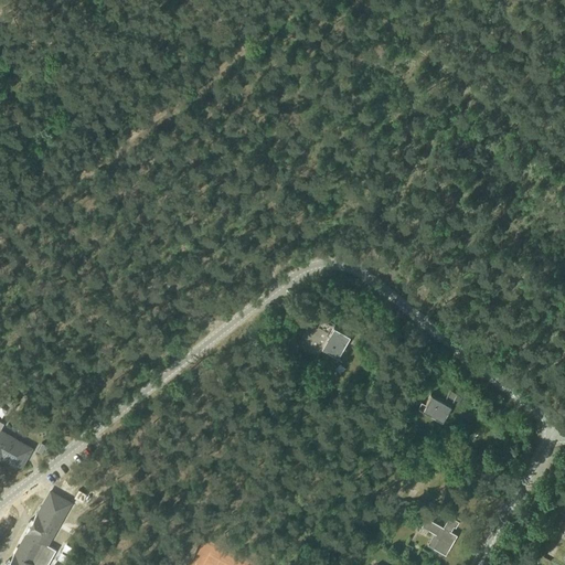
[(308,326),(297,343),(317,354),(321,348),(340,359),(345,350),(342,348),(349,336),(321,319),(315,330),(308,326)]
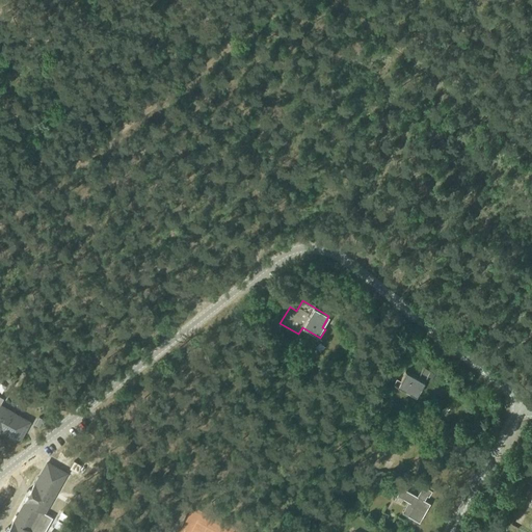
[(395,381),(393,384),(415,397),(425,380),(429,382),(433,375),(429,373),(429,372),(423,368),(417,379),(404,372),(398,383),(395,381)]
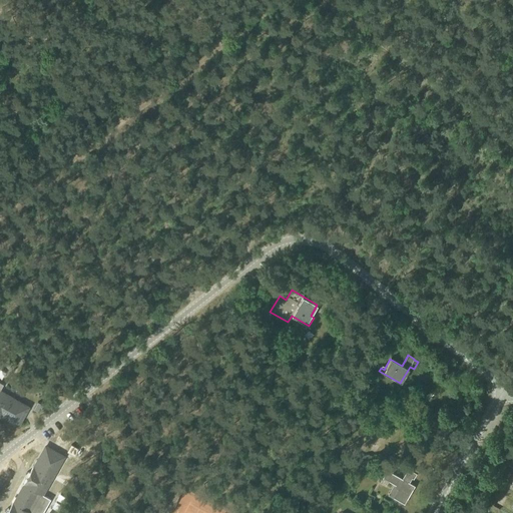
[(0,416),(8,421),(8,420),(18,425),(28,407),(18,401),(16,404),(11,401),(13,398),(0,390),(0,389),(3,384),(0,382),(0,416)]
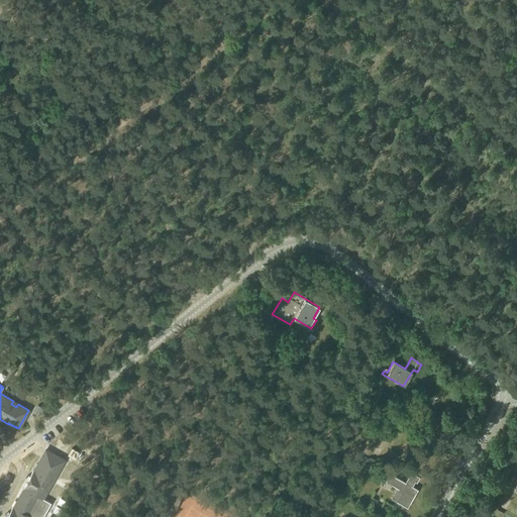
[(37,405),(33,412),(39,415),(43,408),(37,405)]
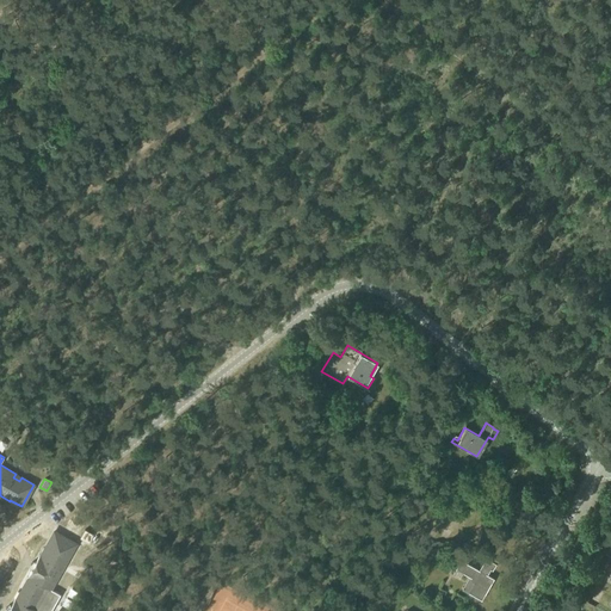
[(85,529),(80,537),(88,542),(93,534),(85,529)]
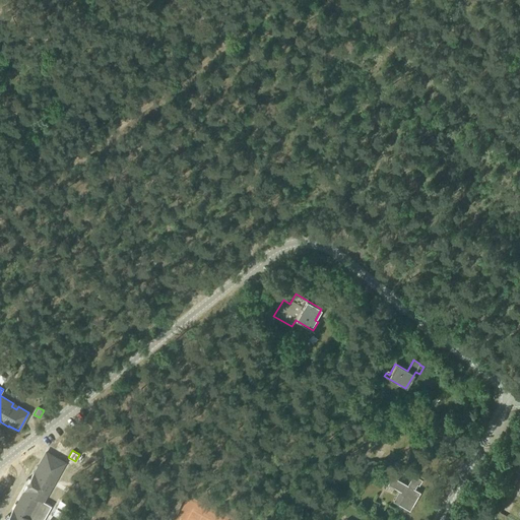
[(43,519),(52,506),(44,502),(47,496),(54,483),(53,482),(64,463),(46,452),(38,466),(37,466),(30,478),(31,478),(27,484),(26,484),(20,497),(16,503),(9,515),(10,516),(7,519),(43,519)]
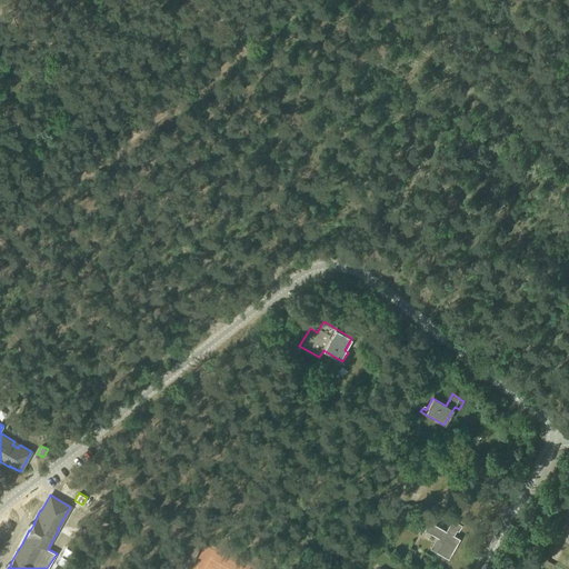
[(402,505),(399,510),(401,517),(407,520),(412,518),(416,512),(413,507),(408,503),(402,505)]
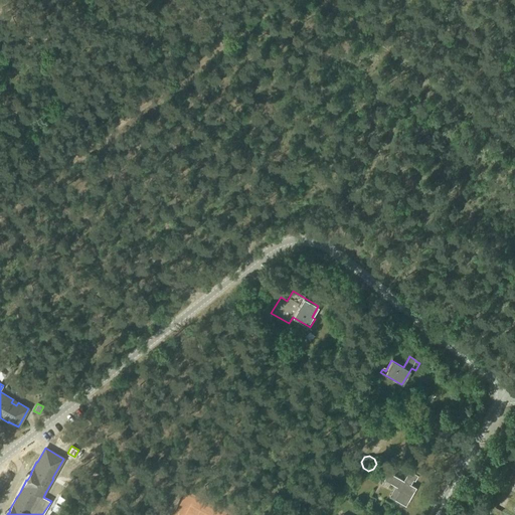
[(388,471),(383,478),(395,486),(389,496),(405,506),(416,488),(410,484),(413,479),(414,480),(417,475),(409,470),(403,480),(388,471)]
